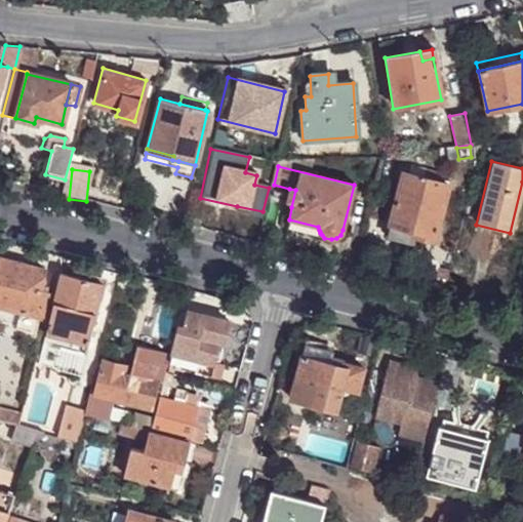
[(401,173),(389,227),(413,233),(412,237),(425,240),(432,242),(446,185),(439,183),(425,179),(401,173)]
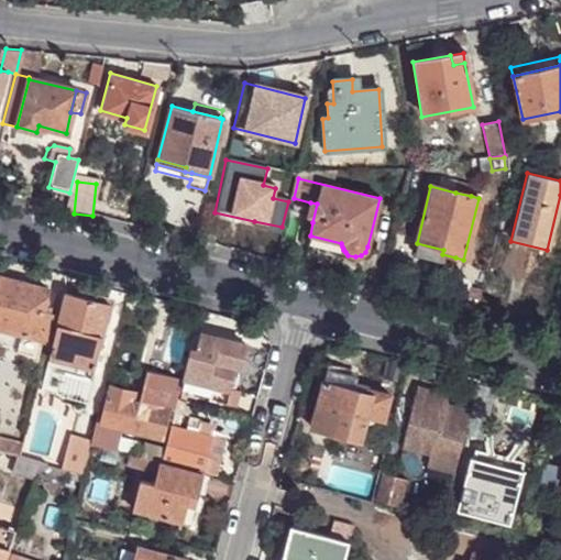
[(457,186),(455,193),(471,196),(471,189),(457,186)]
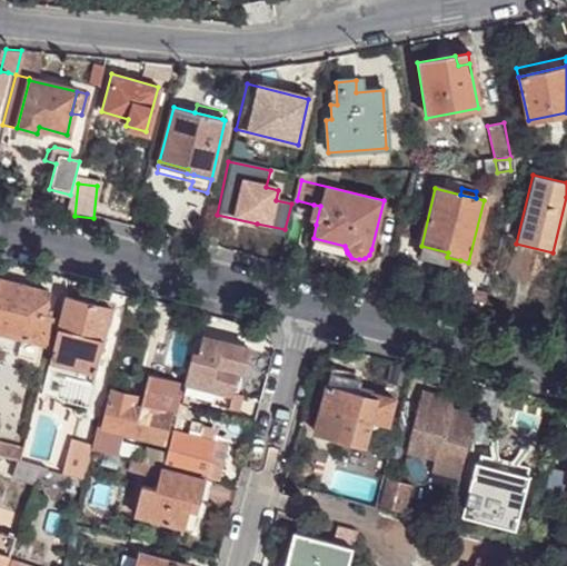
[(308,224),(316,225),(320,206),(314,205),(308,224)]
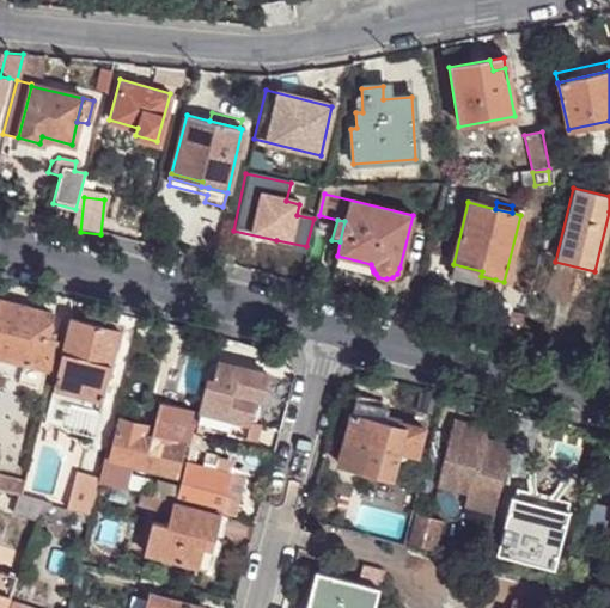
[(304,257),(306,246),(276,240),(275,250),(304,257)]
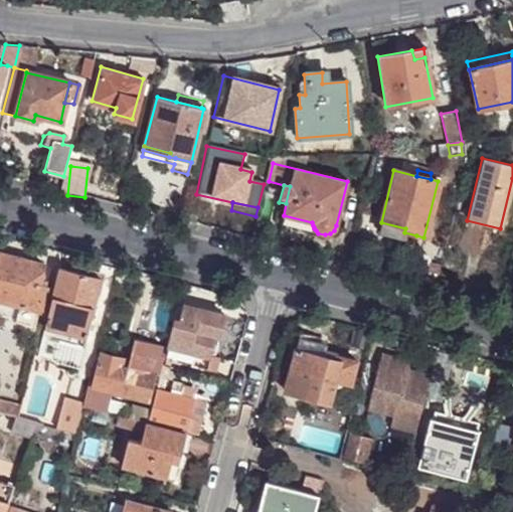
[(313,225),(312,222),(284,215),(281,224),(283,224),(318,233),(316,230),(314,228),(314,227),(313,225)]
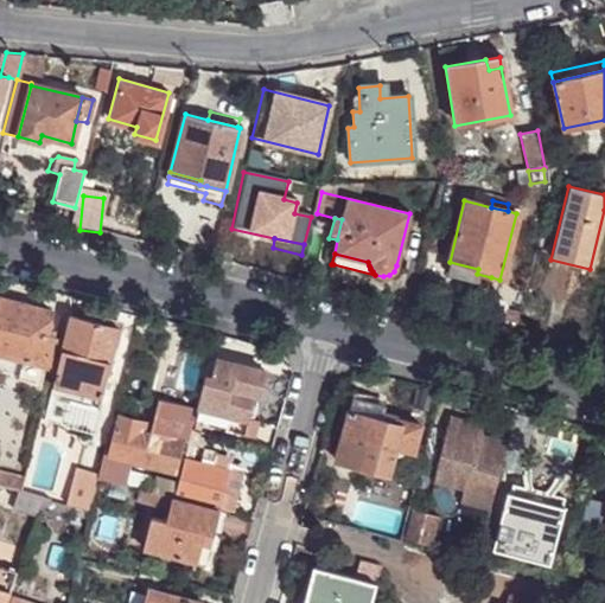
[(478,269),(450,262),(447,274),(475,282),(477,274),(478,269)]
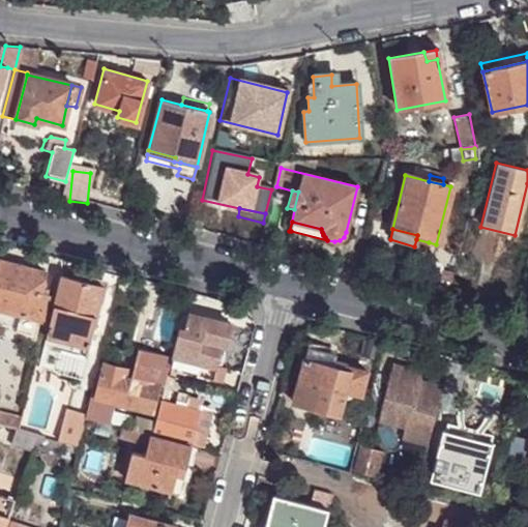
[(435,252),(436,244),(429,242),(428,250),(435,252)]
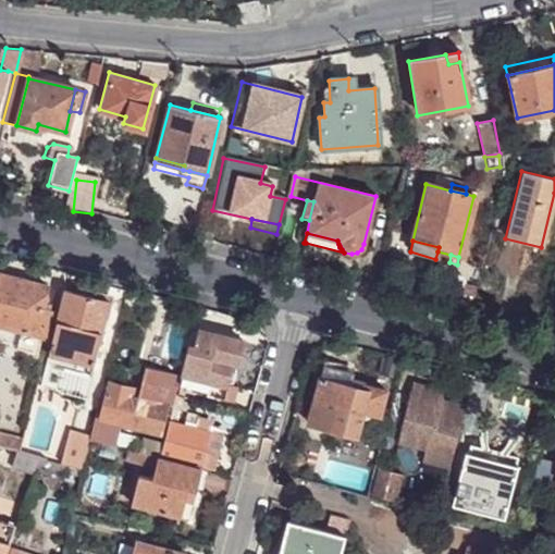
[(0,327),(21,332),(42,336),(54,290),(0,275),(0,327)]
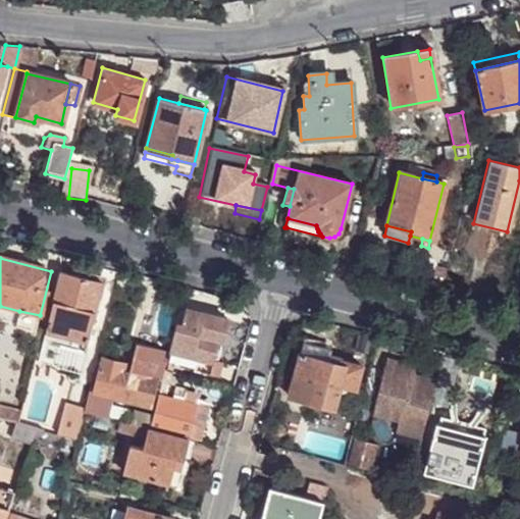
[(60,272),(46,330),(45,332),(63,338),(88,344),(102,283),(61,273),(60,272)]
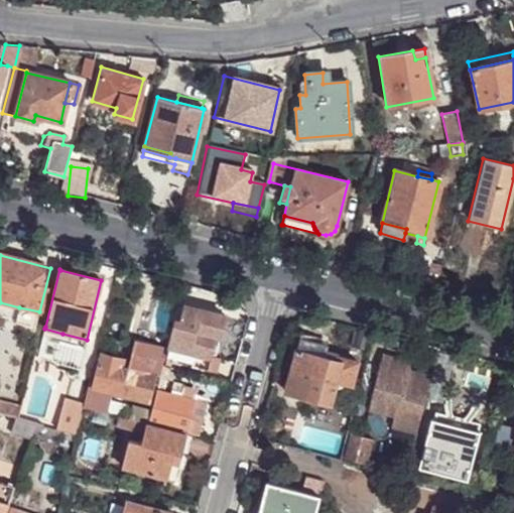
[(34,330),(39,311),(19,307),(15,324),(34,330)]
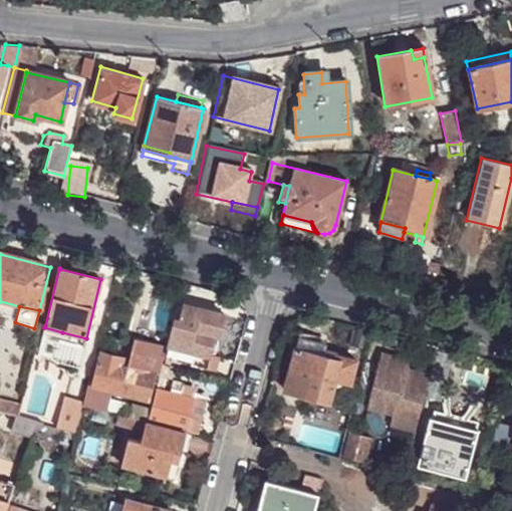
[(169,345),(210,355),(214,337),(219,339),(225,316),(185,306),(180,323),(175,322),(169,345)]
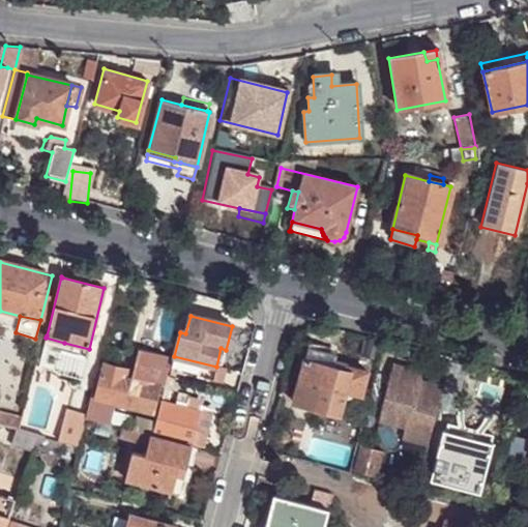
[(64,343),(46,338),(44,346),(50,348),(62,351),(64,343)]
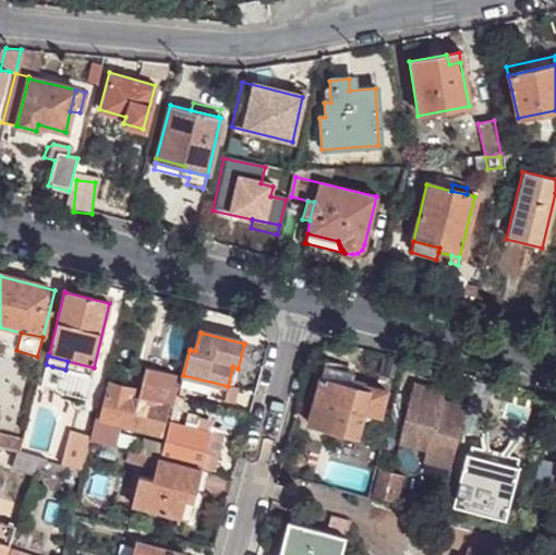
[(91,376),(94,368),(68,361),(65,370),(91,376)]
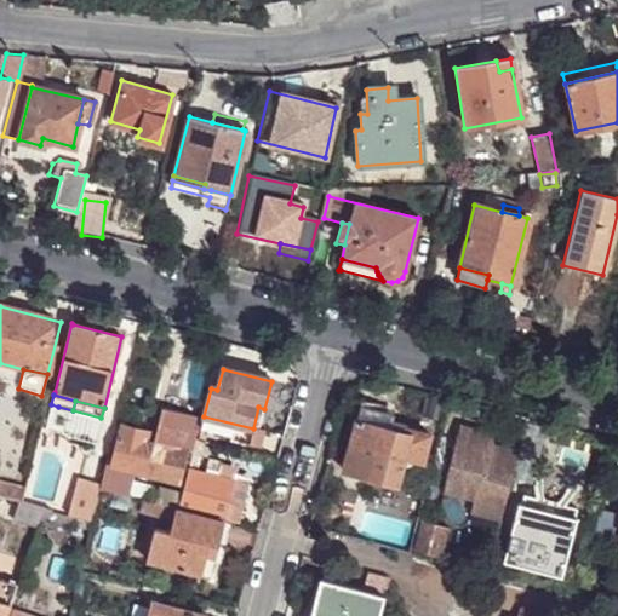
[(359,408),(356,421),(390,430),(394,416),(359,408)]
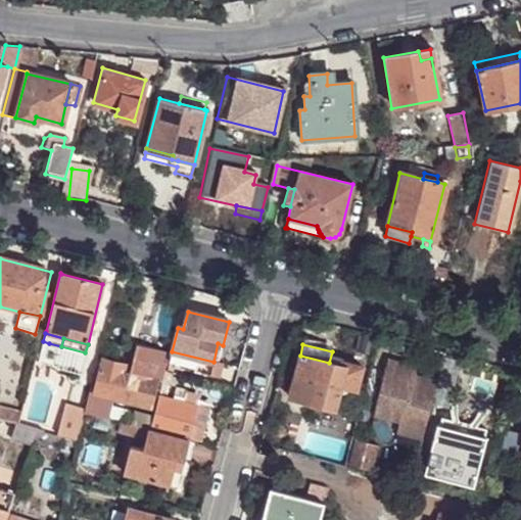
[(93,416),(107,420),(112,398),(152,409),(158,380),(160,381),(168,352),(136,345),(130,373),(123,372),(125,366),(102,360),(93,393),(89,392),(84,414),(93,416)]
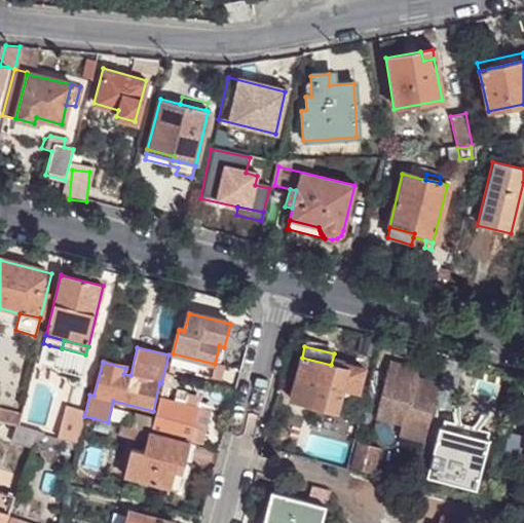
[(171,353),(169,365),(176,366),(196,371),(196,374),(212,378),(215,364),(173,353),(171,353)]
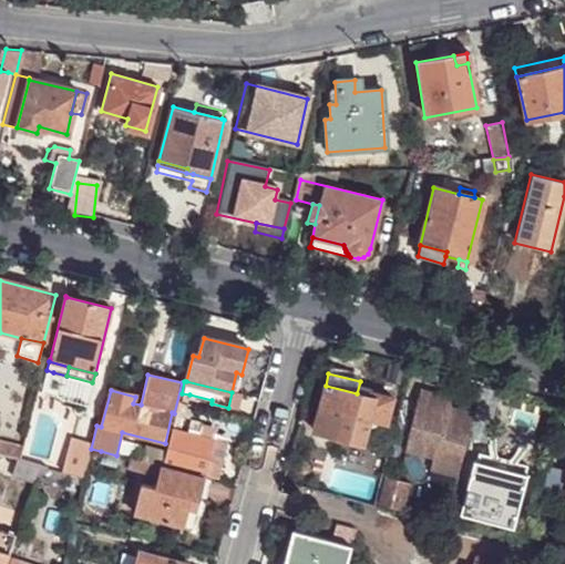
[(357,393),(326,386),(320,408),(377,422),(386,424),(391,398),(369,392),(369,396),(357,393)]
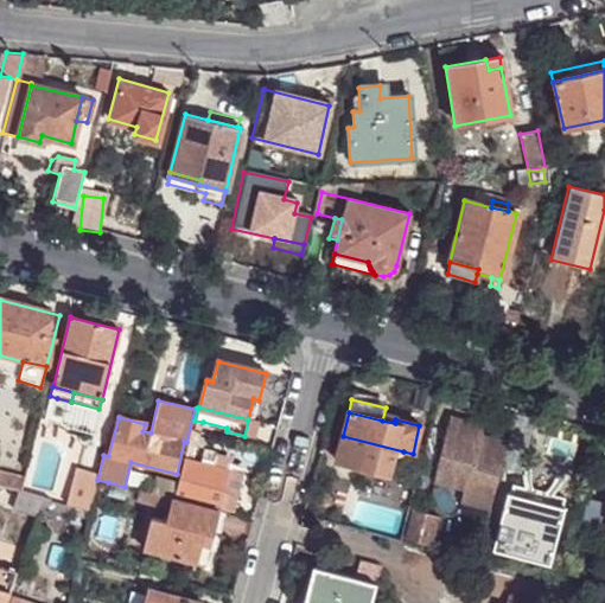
[(450,418),(433,483),(463,492),(491,499),(507,443),(481,436),(483,427),(450,418)]
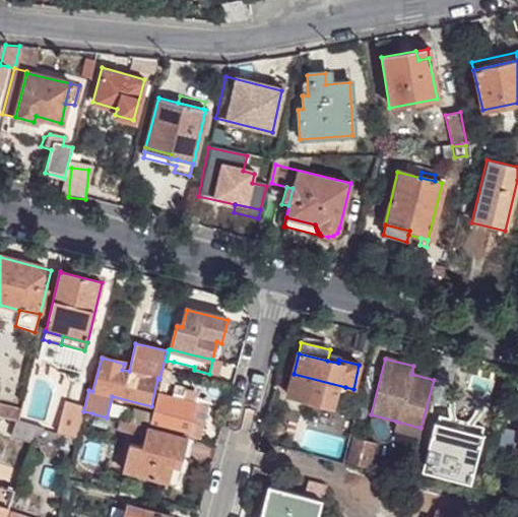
[(223,363),(212,360),(209,374),(219,376),(223,363)]
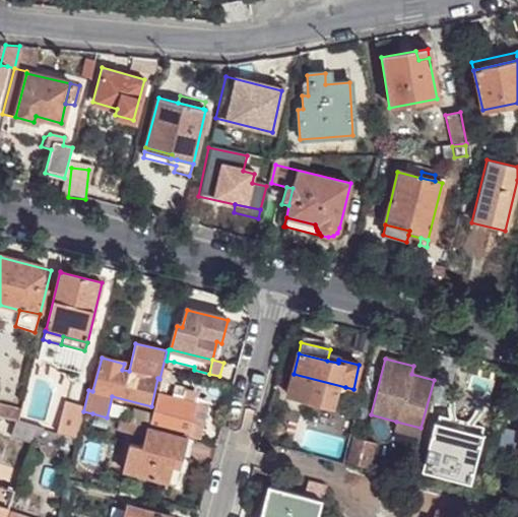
[(164,370),(160,383),(168,384),(169,380),(175,381),(177,374),(166,371),(166,370),(164,370)]
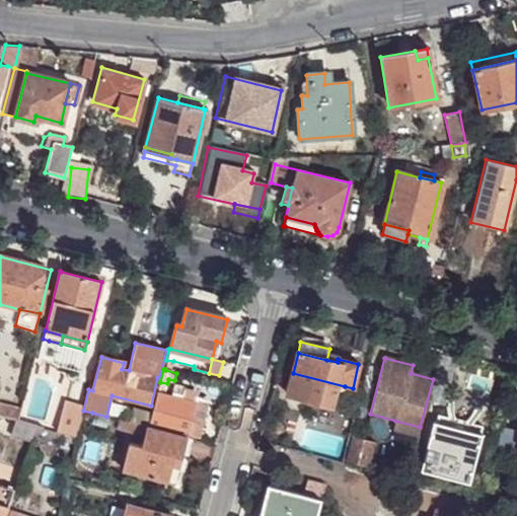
[(345,386),(293,373),(287,395),(331,407),(337,390),(340,390),(345,386)]
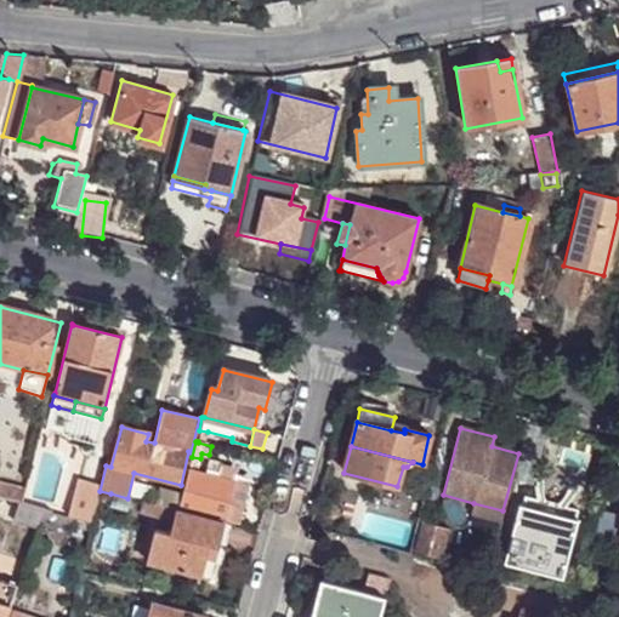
[(205,473),(204,476),(234,484),(227,509),(239,513),(246,481),(236,478),(236,475),(219,470),(217,475),(205,473)]
